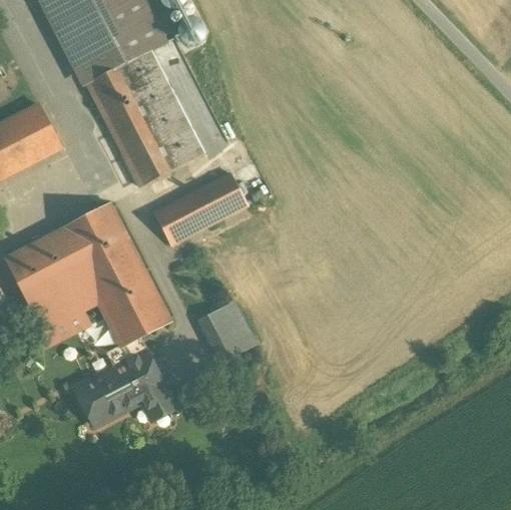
[(42,0),(84,83),(149,49),(162,41),(141,0),(42,0)]
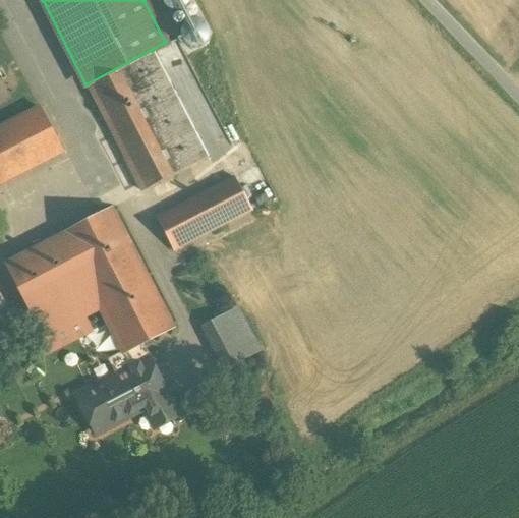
[(159,0),(183,47),(212,32),(195,0),(159,0)]
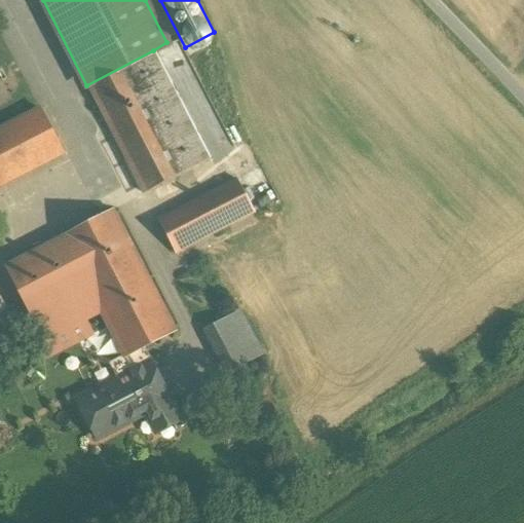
[(153,50),(86,85),(142,191),(209,156),(153,50)]
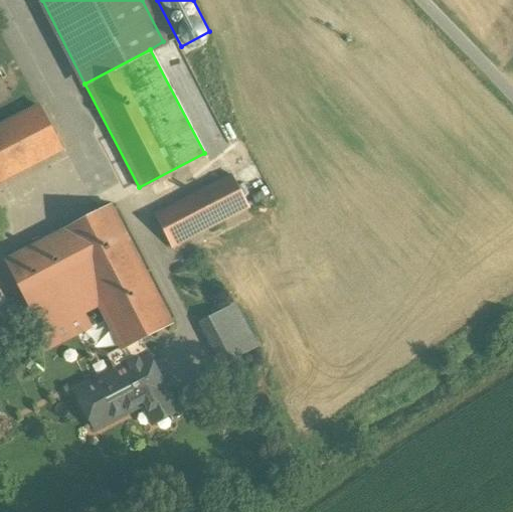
[(0,178),(59,147),(37,104),(0,123),(0,178)]
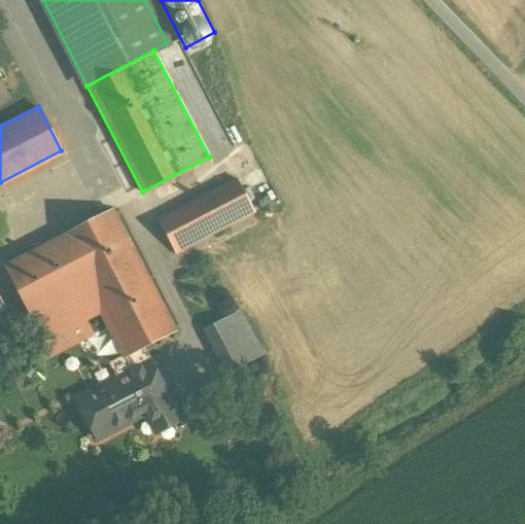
[(235,177),(156,218),(174,251),(252,210),(235,177)]
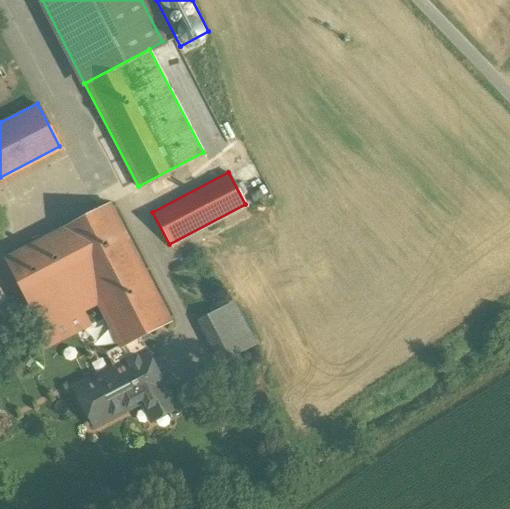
[(107,203),(3,257),(34,316),(53,306),(59,319),(95,301),(118,344),(119,346),(138,336),(168,321),(107,203)]
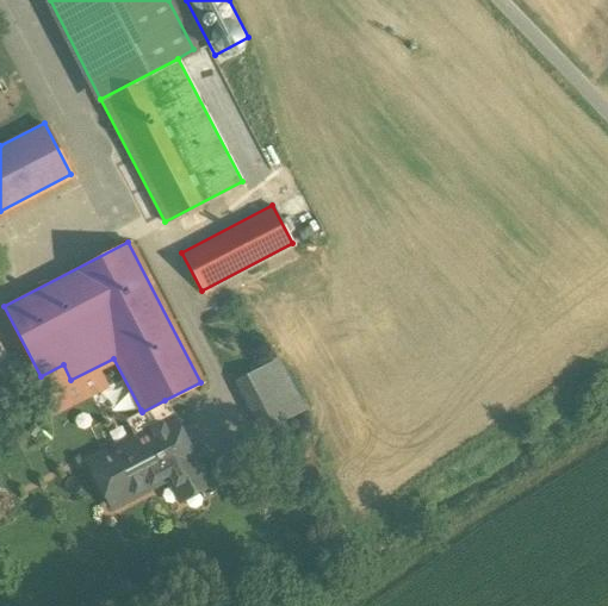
[(299,408),(274,361),(244,376),(270,423),(299,408)]
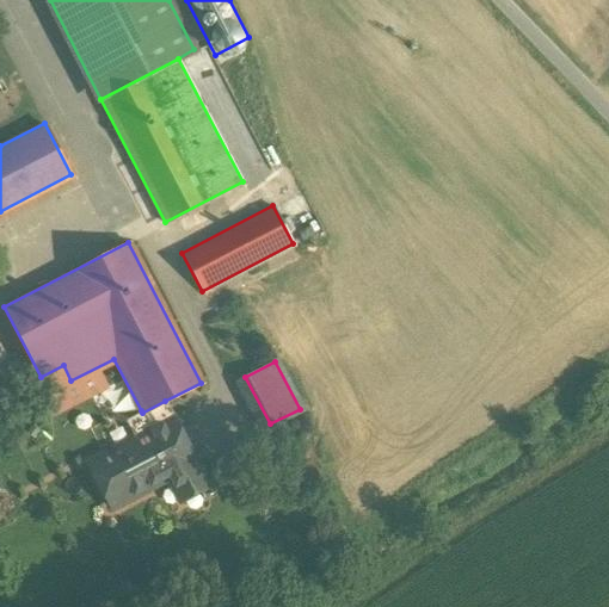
[(63,365),(41,377),(49,392),(71,381),(63,365)]
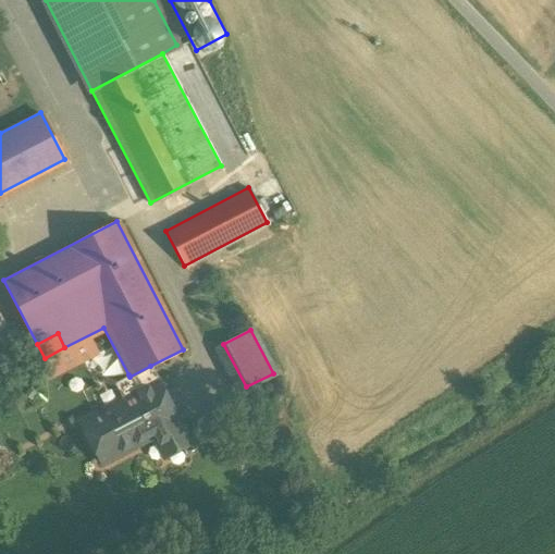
[(235,392),(246,386),(223,344),(213,349),(235,392)]
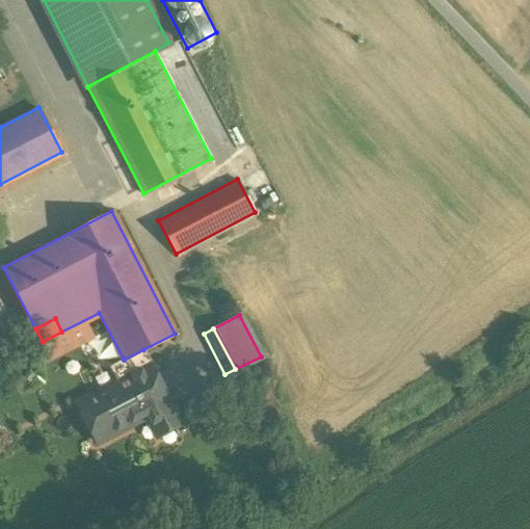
[(115,381),(76,402),(96,441),(146,415),(151,425),(174,413),(153,373),(156,372),(143,349),(124,360),(123,358),(107,365),(115,381)]
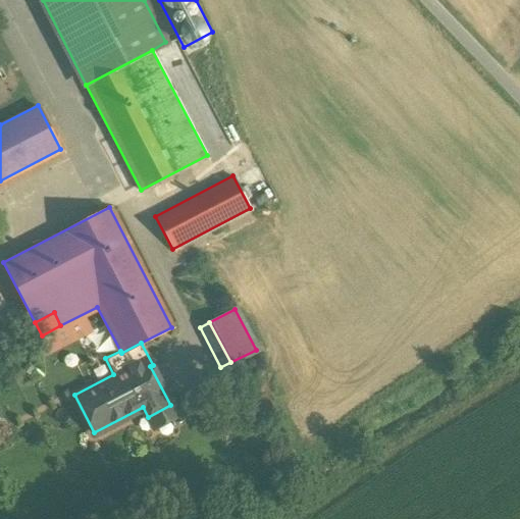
[(175,414),(170,405),(148,417),(152,425),(175,414)]
